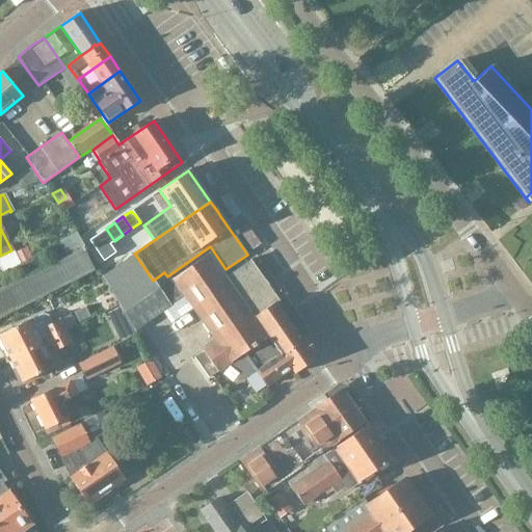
[(106,229),(98,234),(106,246),(109,244),(114,241),(106,229)]
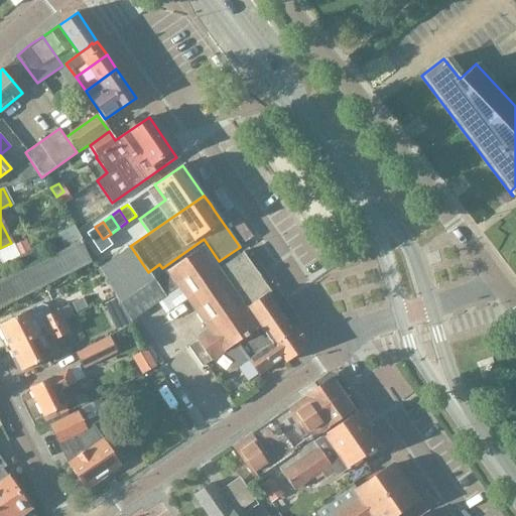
[(95,227),(86,233),(89,238),(94,245),(103,239),(95,227)]
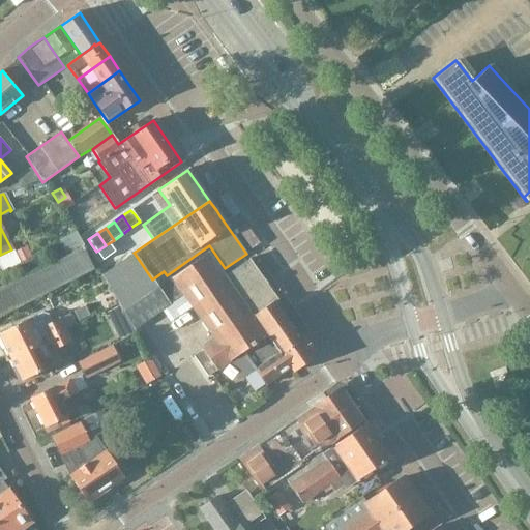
[(0,291),(0,315),(92,269),(83,251),(86,249),(77,235),(61,243),(68,259),(0,291)]
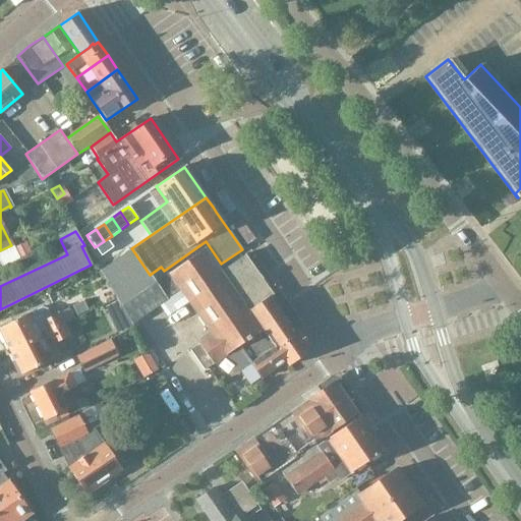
[(104,241),(95,247),(101,255),(113,247),(107,239),(104,241)]
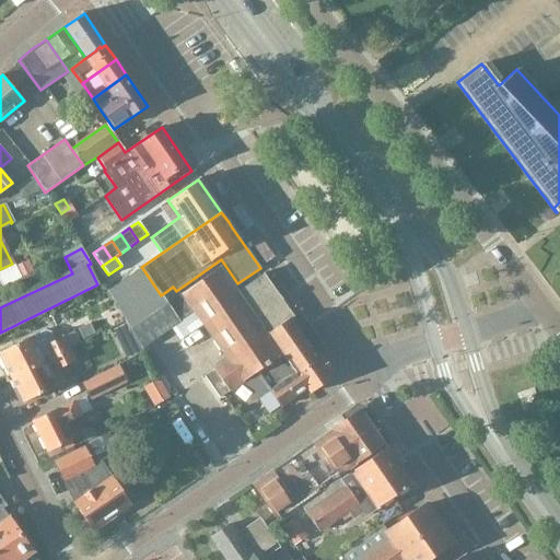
[(21,275),(33,269),(27,258),(15,264),(21,275)]
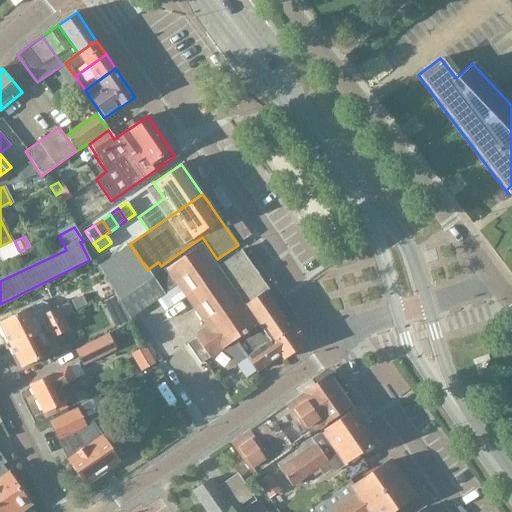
[(130,245),(98,267),(129,319),(177,285),(206,328),(266,287),(255,272),(239,249),(214,266),(211,261),(199,244),(165,267),(152,277),(147,270),(130,245)]
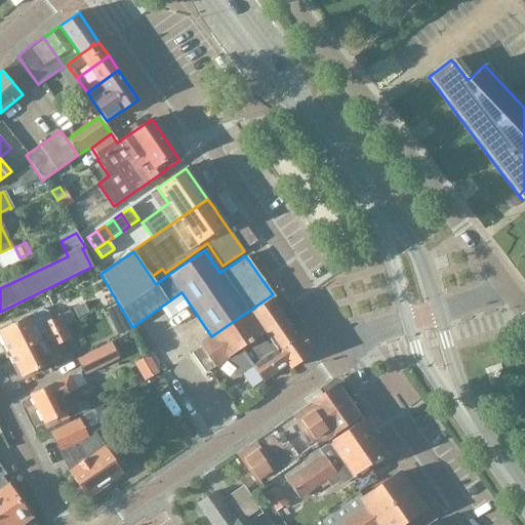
[(200,347),(191,353),(204,373),(213,367),(240,349),(252,366),(251,366),(251,367),(241,374),(250,388),(261,380),(285,364),(289,368),(308,355),(305,351),(309,348),(273,294),(211,336),(198,345),(200,347)]
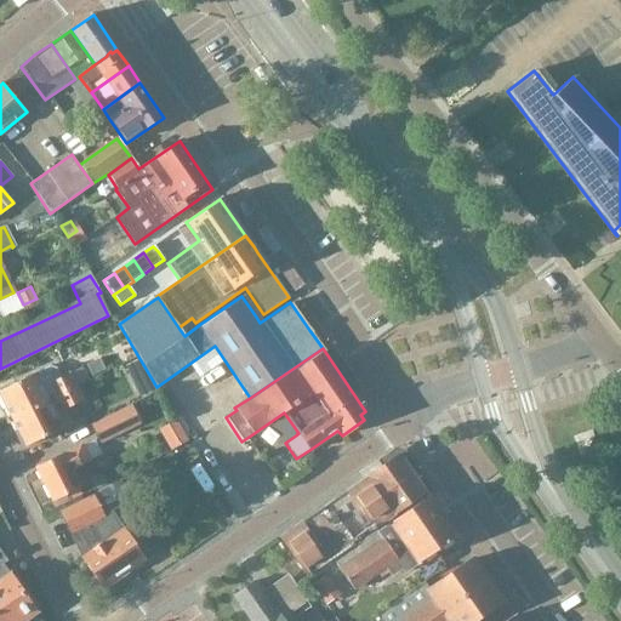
[(92,376),(104,370),(100,359),(86,365),(92,376)]
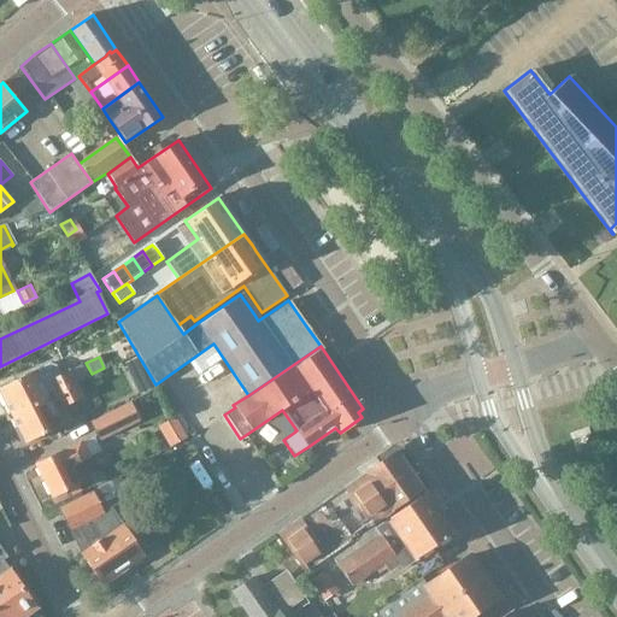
[(0,389),(0,391),(13,417),(76,386),(75,383),(69,371),(62,376),(57,368),(51,365),(36,372),(0,389)]
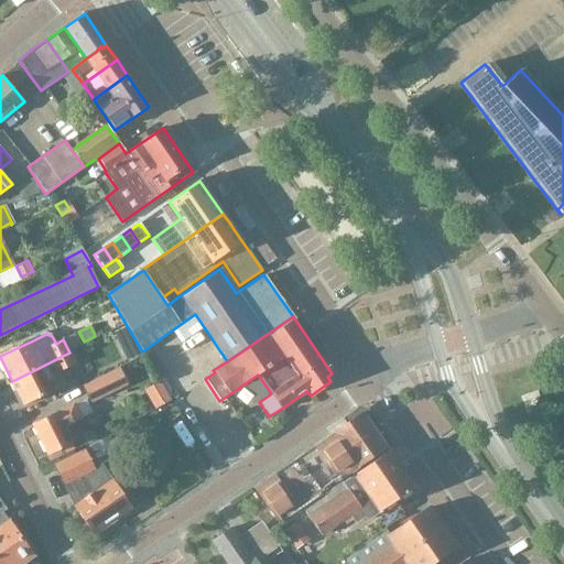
[(69,353),(12,381),(24,405),(57,389),(64,386),(58,373),(75,365),(74,360),(82,357),(77,346),(68,350),(69,353)]
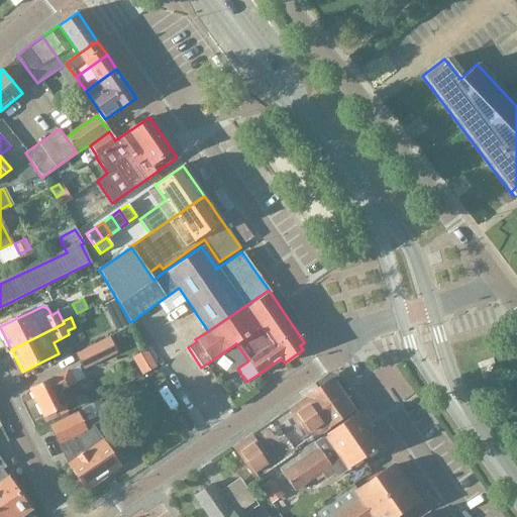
[(74,353),(83,370),(116,353),(108,336),(74,353)]
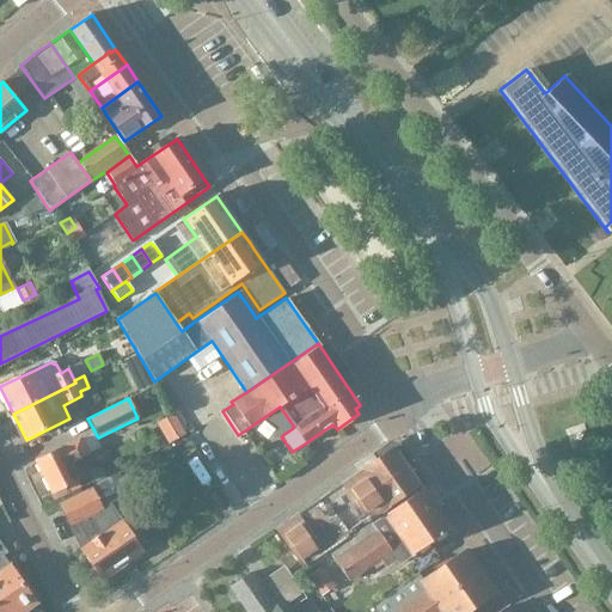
[(182,436),(173,416),(158,423),(166,442),(182,436)]
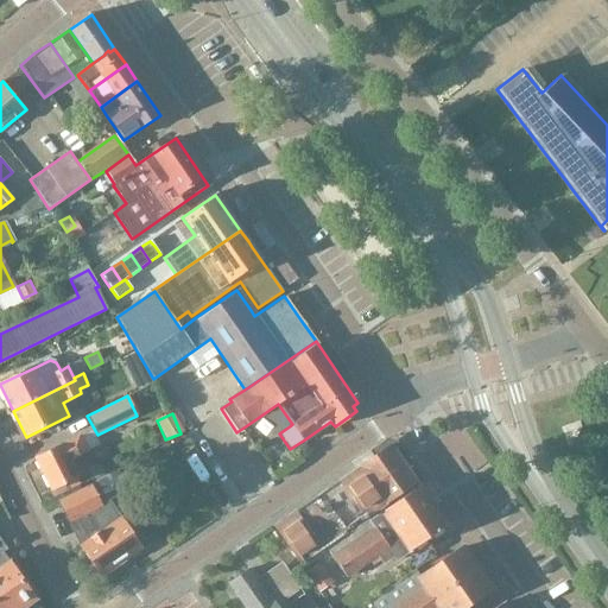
[(89,451),(88,450),(99,444),(93,431),(37,460),(52,489),(65,482),(70,491),(81,485),(69,461),(89,451)]
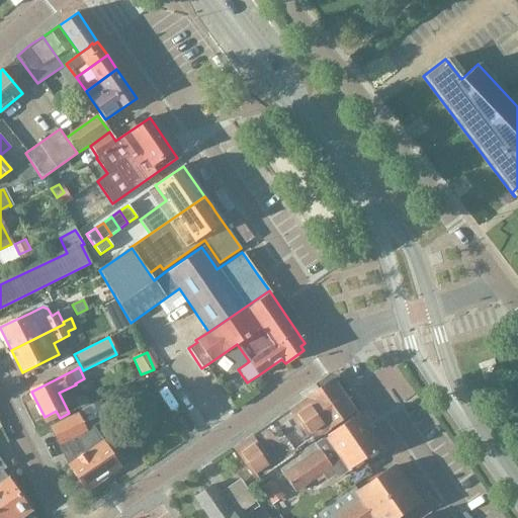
[(293,452),(354,411),(333,379),(249,437),(233,449),(256,483),(294,454),(293,452)]
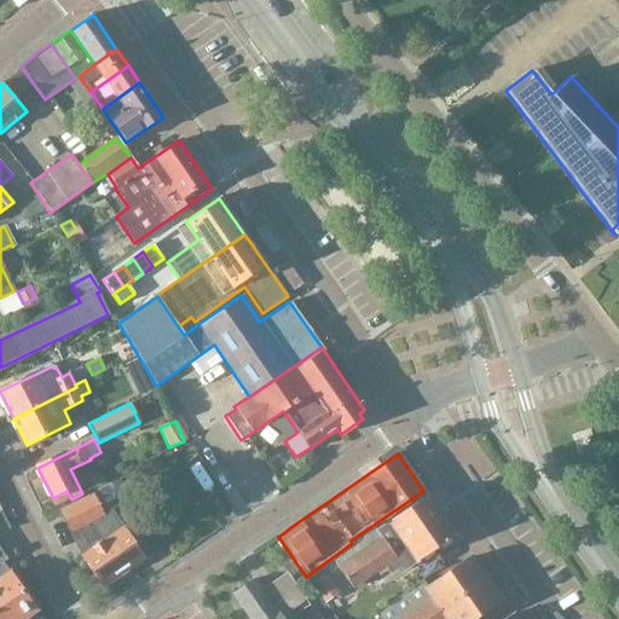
[(145,560),(111,510),(132,501),(120,481),(99,492),(58,512),(81,556),(103,588),(145,560)]
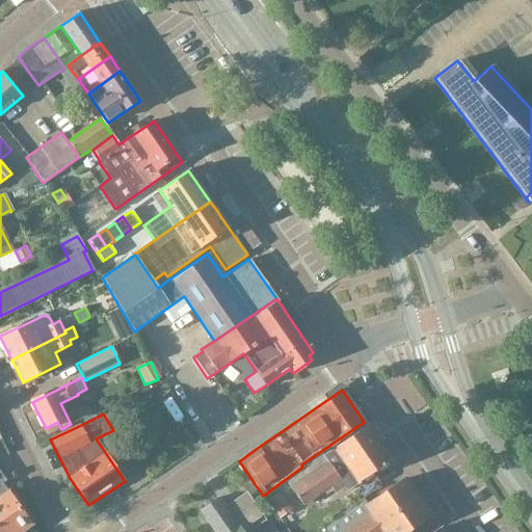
[(345,490),(391,459),(367,426),(322,456),(286,480),(291,488),(302,505),(330,486),(335,493),(343,487),(345,490)]
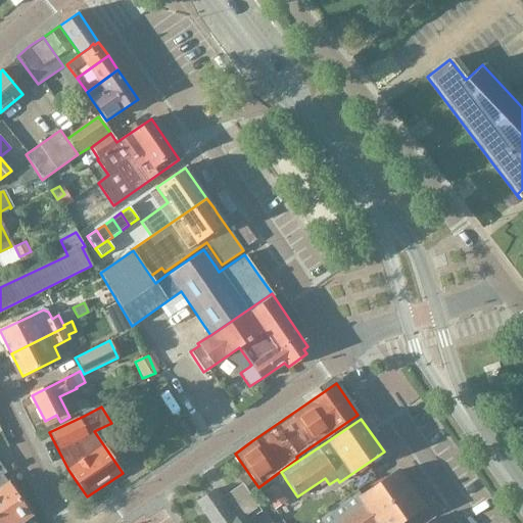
[(0,522),(19,522),(31,516),(9,484),(8,484),(2,475),(5,472),(0,464),(0,522)]
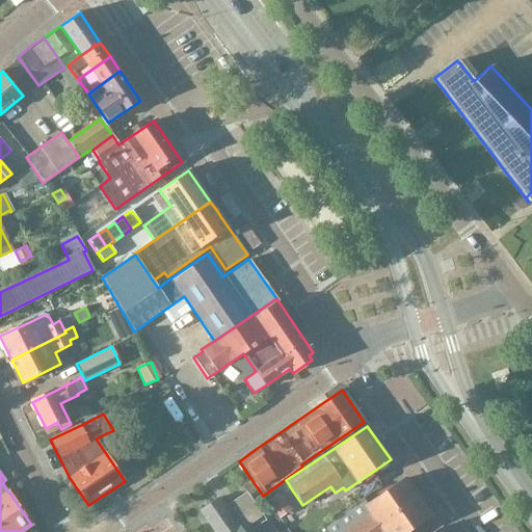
[(405,531),(427,517),(403,481),(402,481),(367,506),(363,500),(321,528),(323,531),(405,531)]
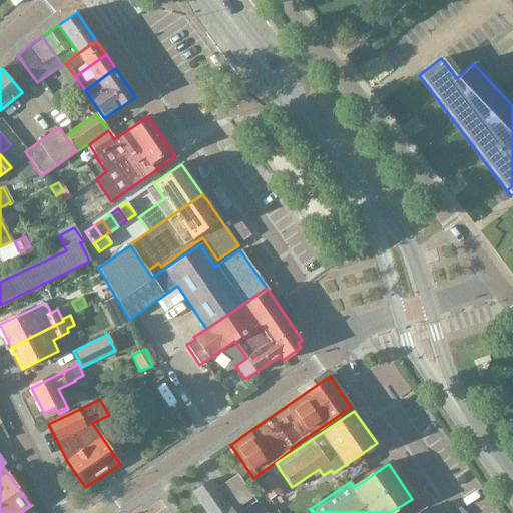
[(236,512),(254,501),(236,474),(214,489),(208,480),(192,492),(206,512),(236,512)]
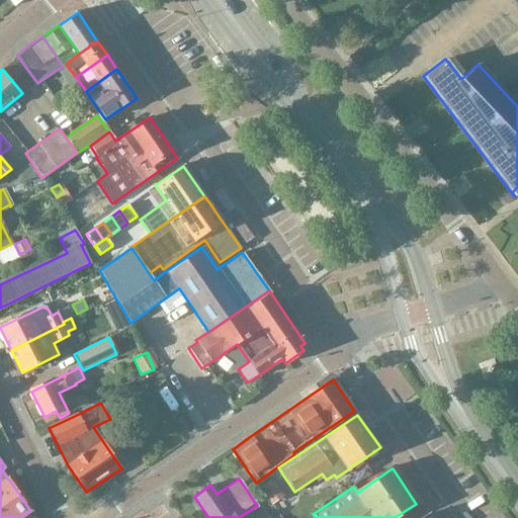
[(260,488),(272,505),(283,497),(272,481),(260,488)]
